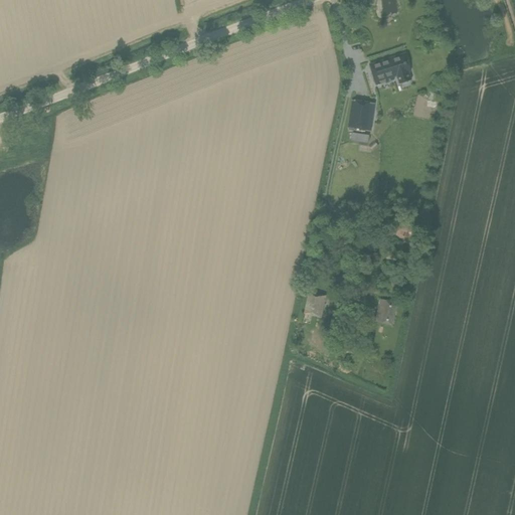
[(397,77),(399,83),(411,79),(409,71),(411,70),(405,52),(370,63),(376,84),(397,77)]
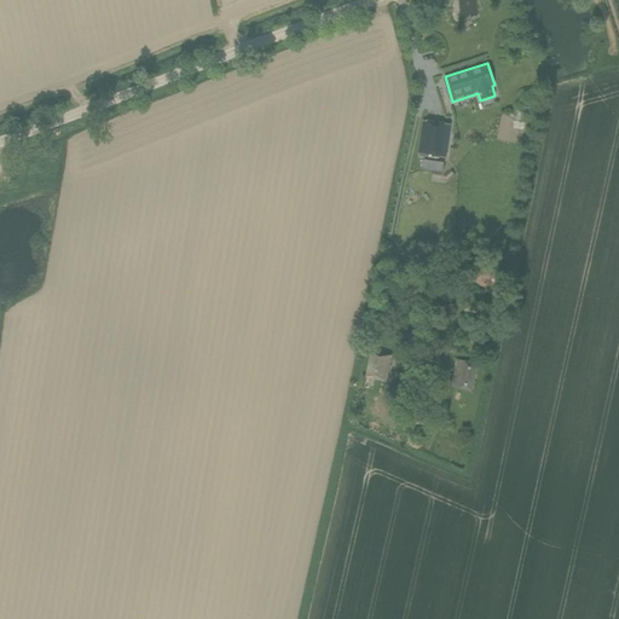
[(418,154),(446,157),(451,123),(422,120),(418,154)]
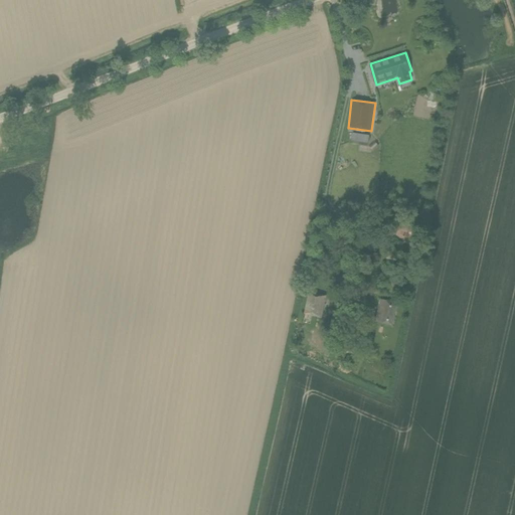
[(330,241),(339,244),(343,229),(334,227),(330,241)]
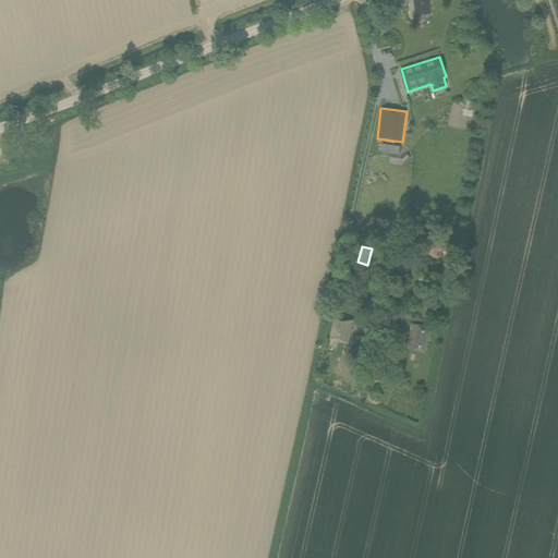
[(330,339),(348,343),(353,319),(335,316),(330,339)]
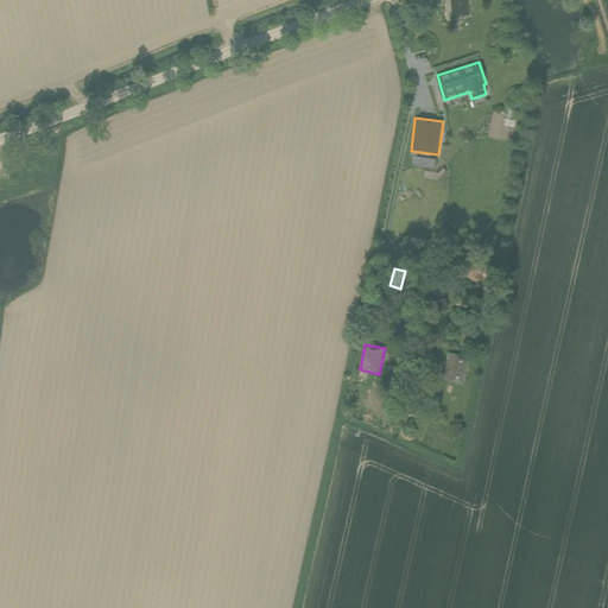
[(420,353),(417,367),(425,369),(429,355),(420,353)]
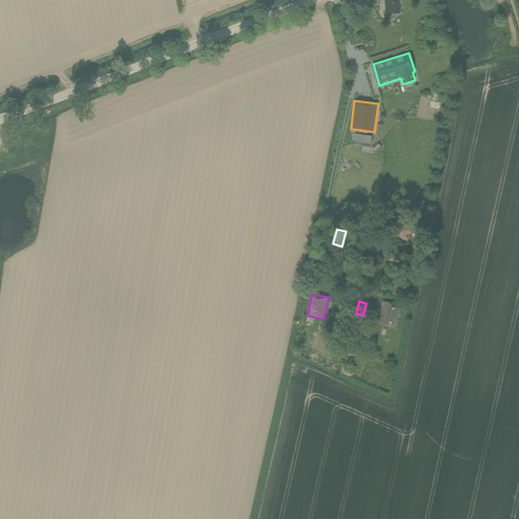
[(395,327),(398,316),(400,305),(384,301),(379,324),(395,327)]
